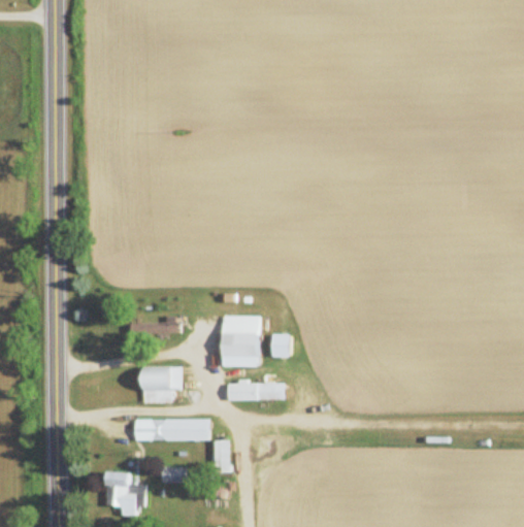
[(177,333),(177,316),(165,317),(165,323),(131,323),(131,334),(177,333)]
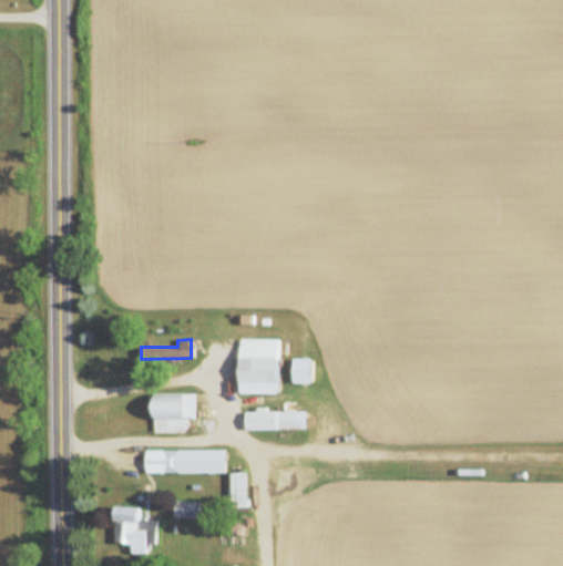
[(275,339),(237,339),(237,393),(275,393),(275,339)]
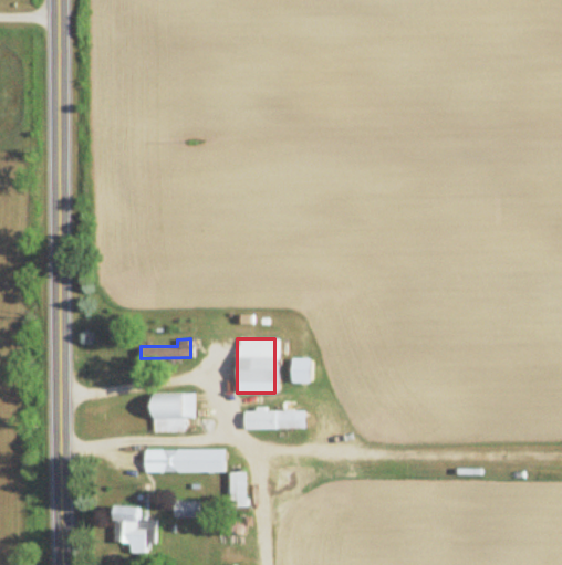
[(153,431),(183,431),(183,418),(194,418),(194,393),(153,393),(153,431)]
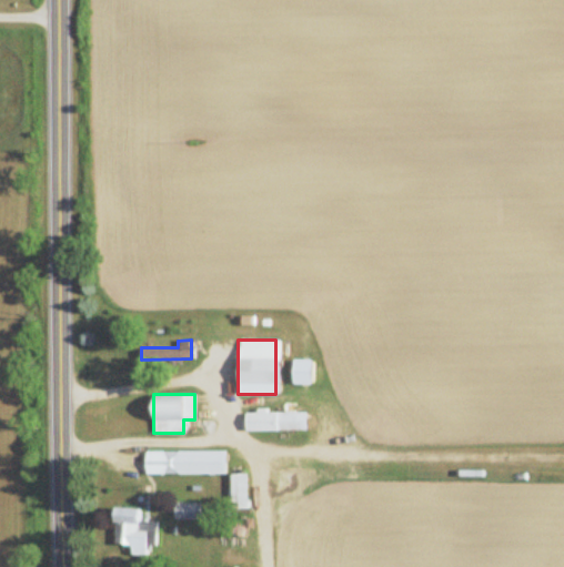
[(244,431),(303,431),(303,411),(244,411),(244,431)]
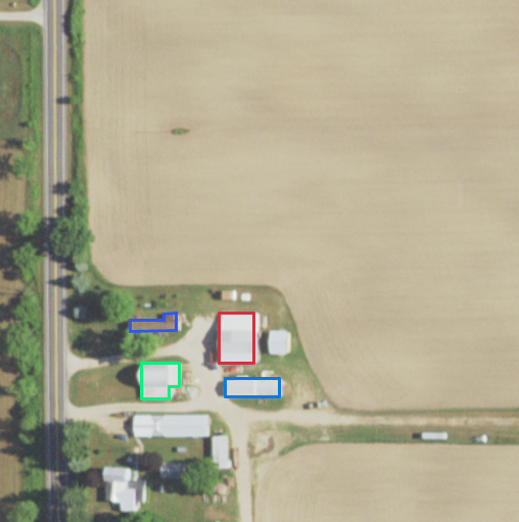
[(205,435),(205,415),(133,415),(133,435),(205,435)]
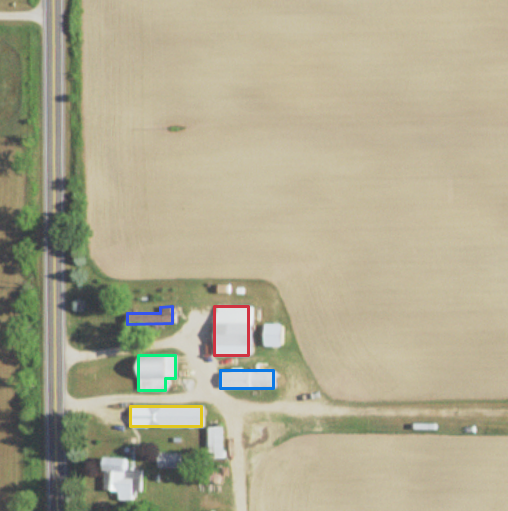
[(220,458),(220,426),(206,426),(206,458),(220,458)]
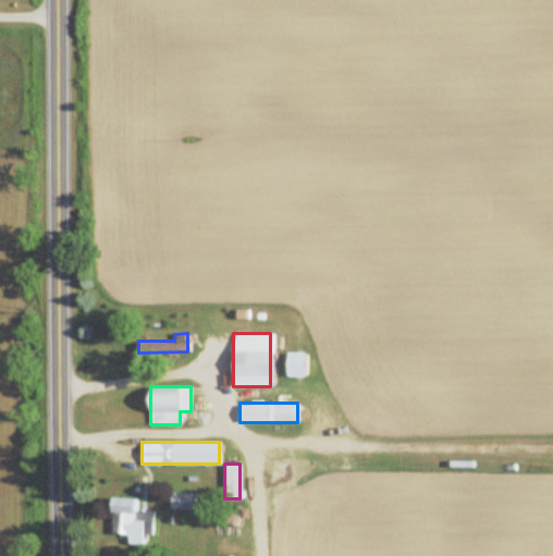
[(194,509),(194,492),(169,492),(169,509),(194,509)]
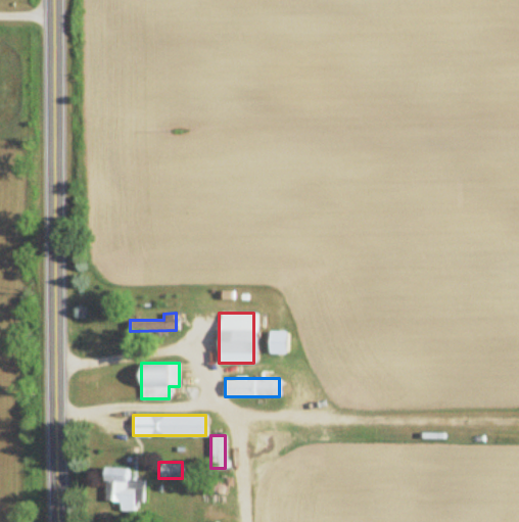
[(129,488),(129,468),(106,467),(105,502),(121,502),(121,511),(135,511),(136,488),(129,488)]
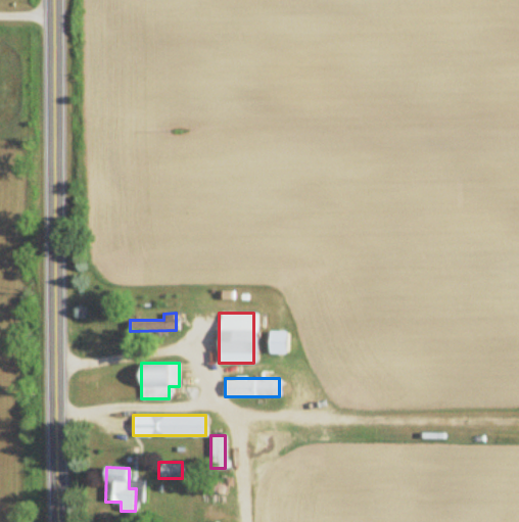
All buildings are outlined.
